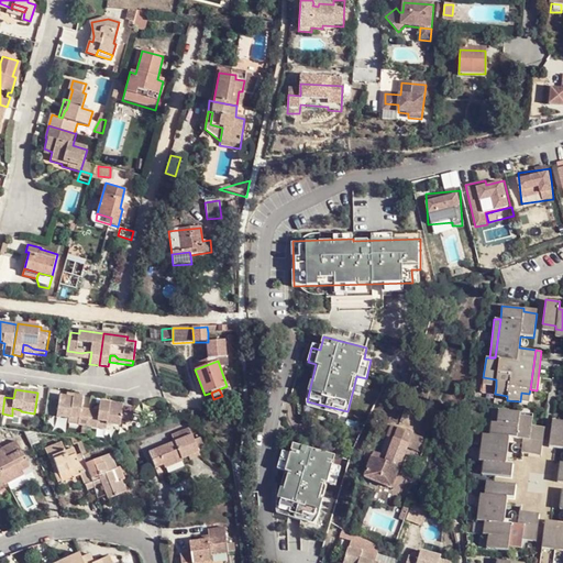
[(521,393),(520,401),(528,403),(529,394),(521,393)]
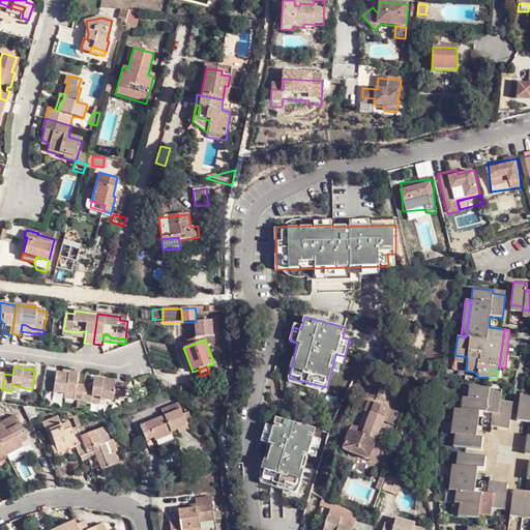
[(83,402),(85,386),(77,384),(79,376),(64,373),(58,372),(54,391),(66,393),(67,392),(75,393),(74,400),(83,402)]
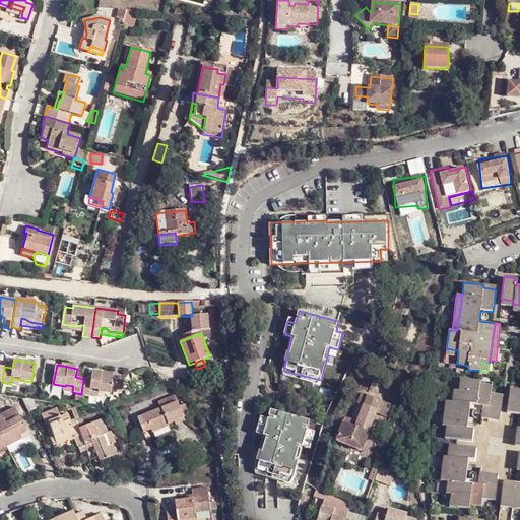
[(83,379),(81,394),(89,395),(90,389),(99,390),(99,392),(111,394),(112,389),(114,377),(115,375),(93,372),(91,380),(83,379)]
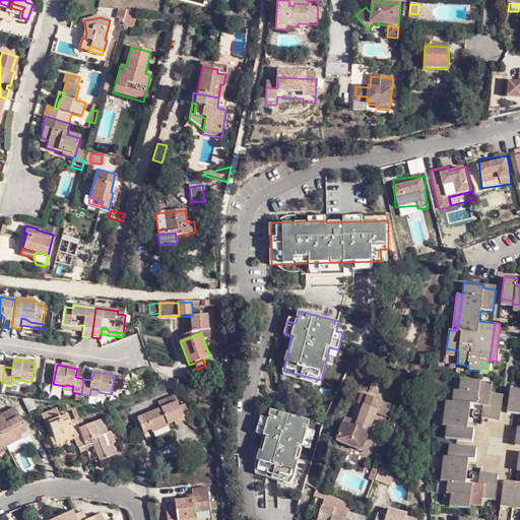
[(124,378),(114,377),(112,389),(122,391),(124,378)]
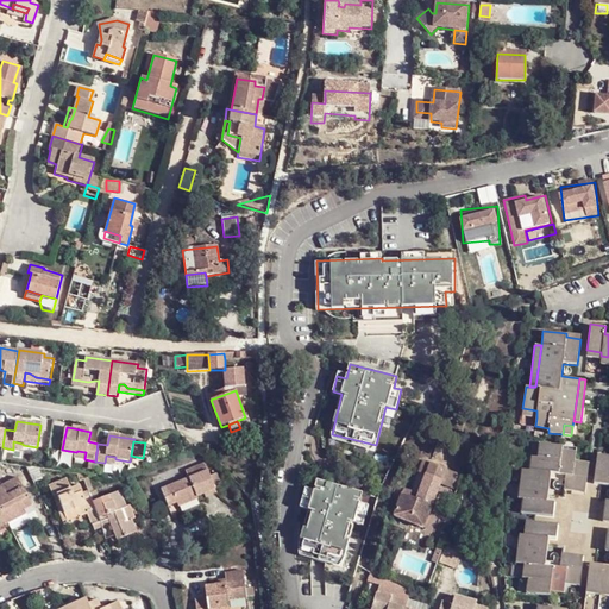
[(608,551),(608,460),(597,458),(596,464),(575,460),(576,451),(563,449),(563,445),(539,443),(538,456),(535,470),(529,470),(526,469),(522,498),(528,498),(527,513),(554,516),(556,502),(546,502),(541,501),(545,475),(550,475),(559,476),(559,472),(565,473),(563,489),(571,490),(572,484),(586,485),(585,491),(592,493),(594,483),(595,483),(595,478),(608,479),(608,514),(571,509),(567,538),(601,542),(600,550),(608,551)]
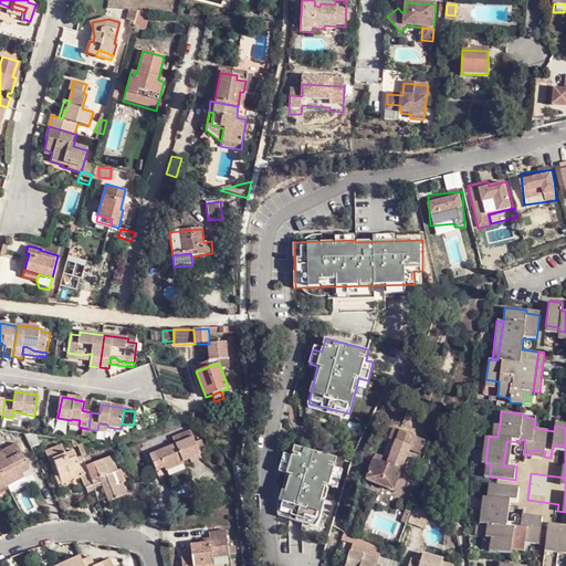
[(197,451),(192,440),(189,430),(171,438),(174,444),(148,454),(153,465),(161,463),(163,467),(180,459),(182,461),(198,454),(197,451)]
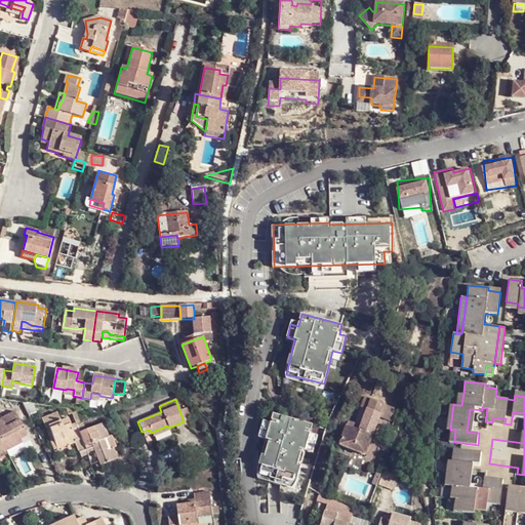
[(371,400),(360,428),(359,432),(356,431),(347,427),(339,446),(365,455),(385,405),(371,400)]
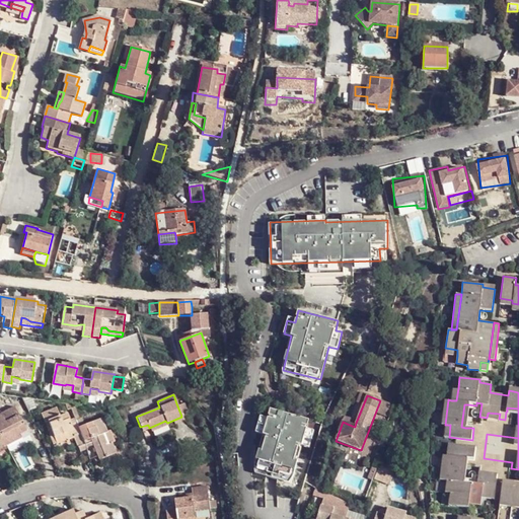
[(445,425),(448,399),(443,399),(440,425),(445,425)]
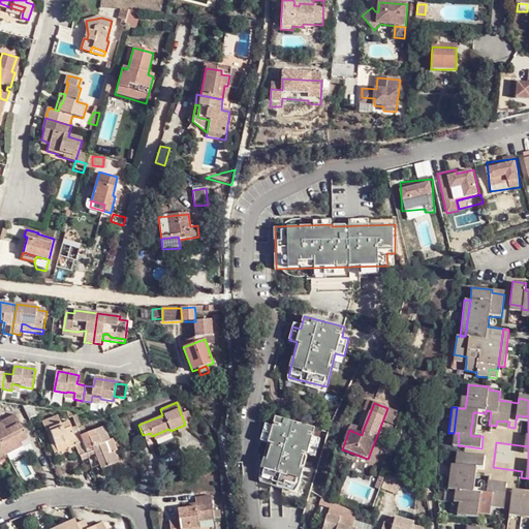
[(393,424),(398,411),(390,408),(384,421),(393,424)]
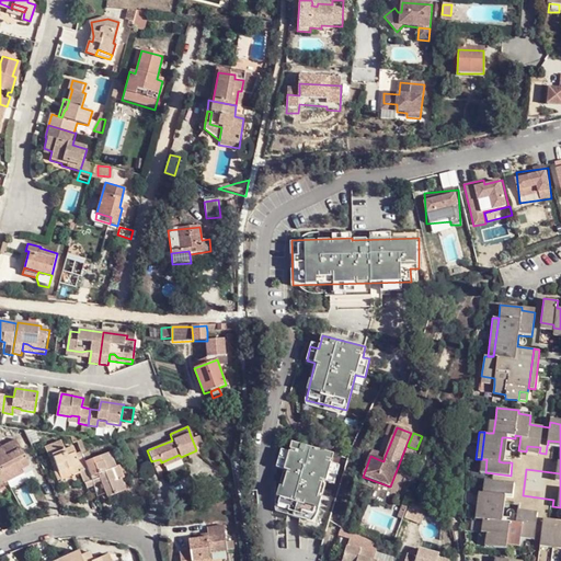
[(197,434),(191,436),(195,447),(201,445),(197,434)]
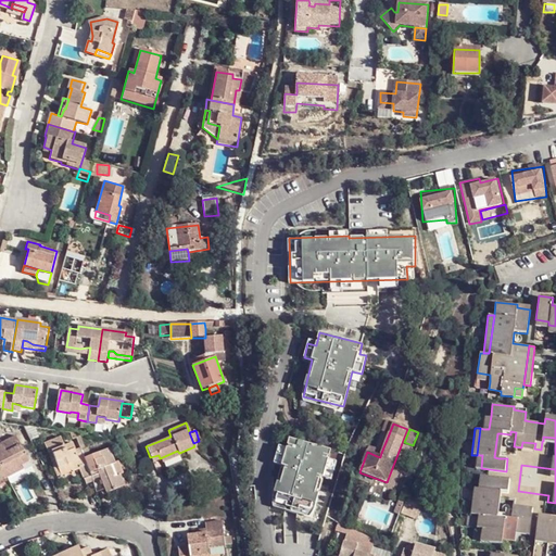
[(16,437),(0,445),(0,464),(7,477),(24,468),(22,465),(29,460),(16,437)]
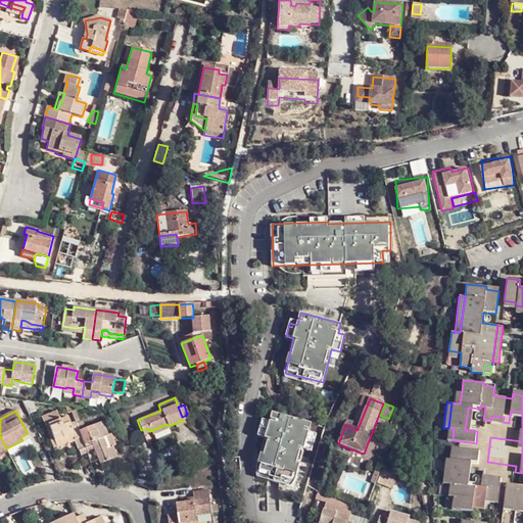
[(307,443),(313,423),(273,413),(257,474),(294,483),(302,448),(312,450),(313,445),(307,443)]
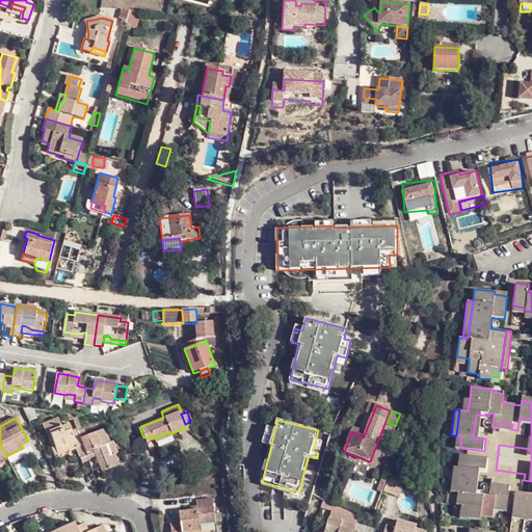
[(76,459),(84,457),(79,439),(78,437),(74,440),(72,434),(70,425),(49,431),(53,447),(63,444),(65,450),(72,448),(76,459)]
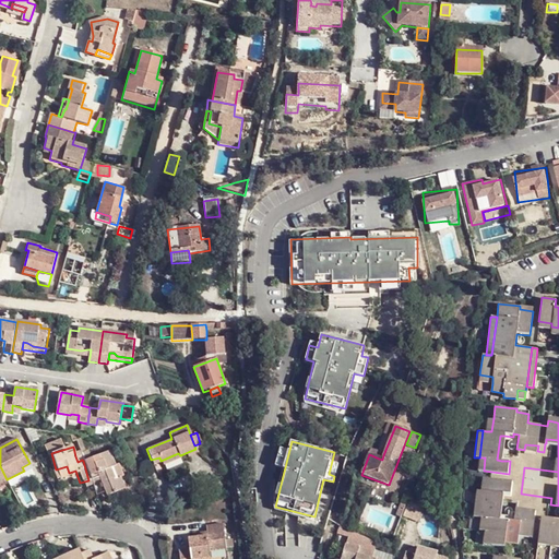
[(113,478),(114,478),(109,467),(113,466),(107,452),(83,461),(88,480),(93,496),(102,491),(104,496),(114,492),(111,487),(116,487),(113,478)]
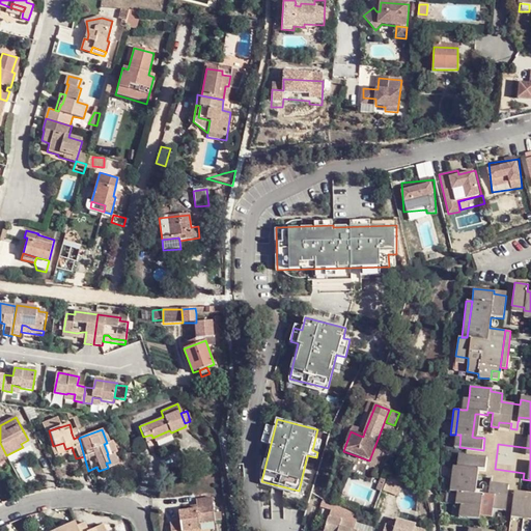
[(171,435),(171,432),(169,430),(152,438),(152,439),(155,442),(171,435)]
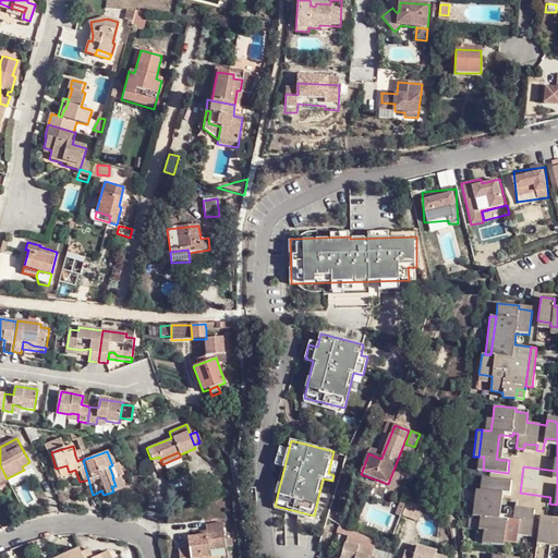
[(58,475),(69,472),(67,465),(56,469),(58,475)]
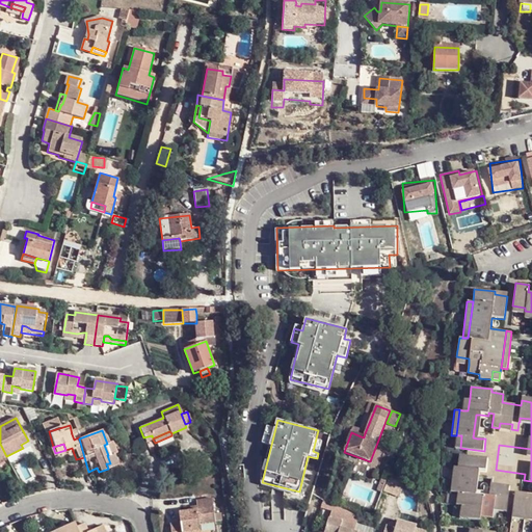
[(112,454),(108,455),(107,455),(110,463),(106,463),(108,469),(116,466),(112,454)]
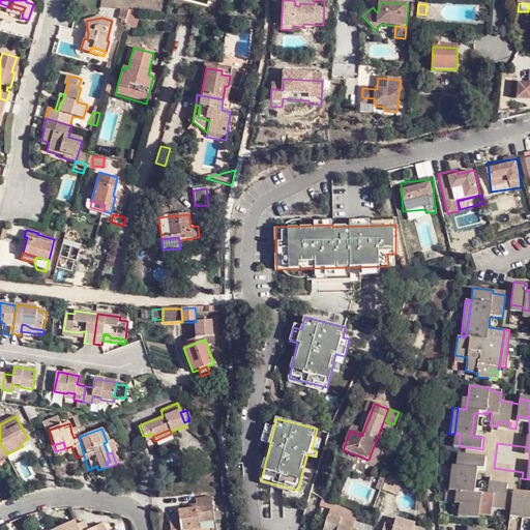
[(486,457),(464,453),(462,466),(458,465),(454,490),(457,490),(461,490),(460,503),(459,506),(466,507),(465,516),(478,518),(478,514),(491,516),(492,508),(493,502),(505,503),(507,483),(490,481),(489,490),(488,495),(471,492),(474,467),(478,468),(484,468),(486,457)]
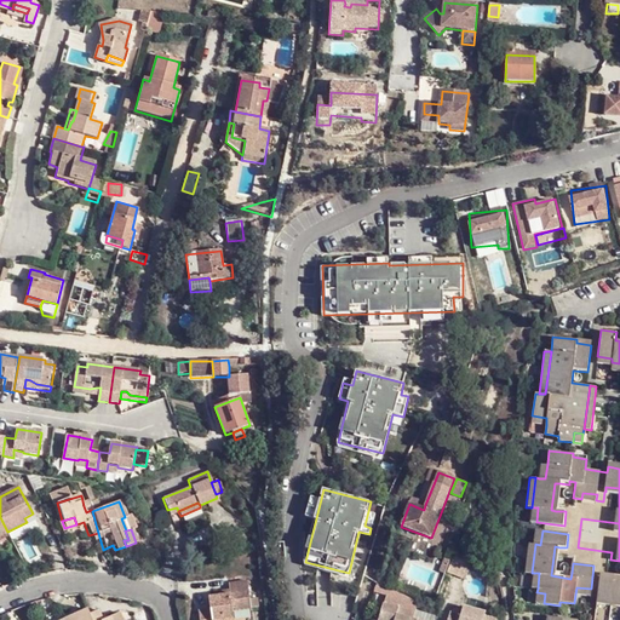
[(535,544),(534,544),(528,543),(524,572),(532,573),(535,544)]
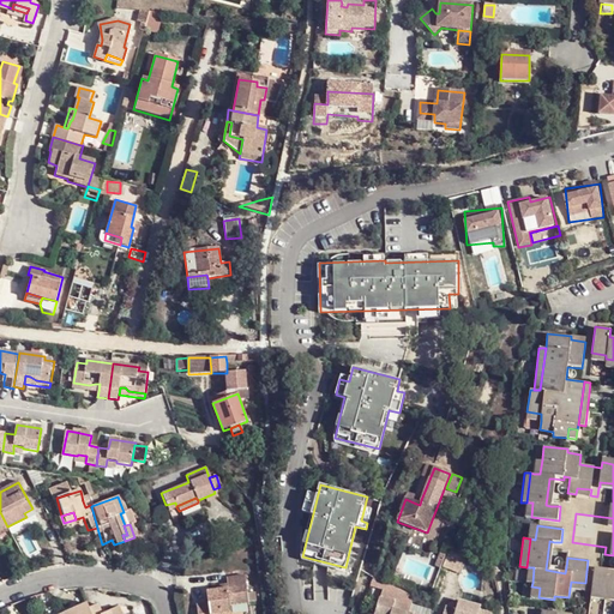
[(565,573),(566,567),(551,566),(554,542),(549,541),(546,570),(565,573)]
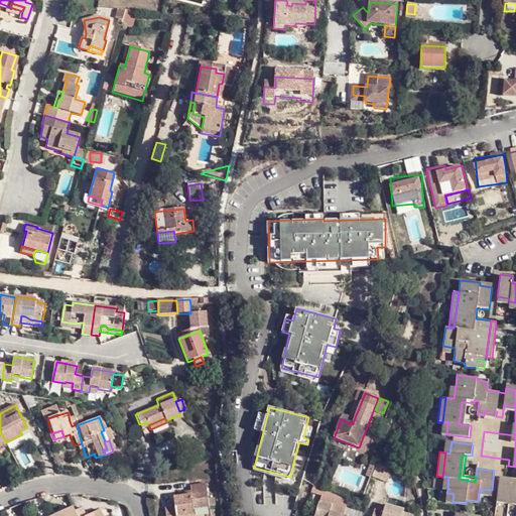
[(515,484),(499,482),(497,497),(515,500),(515,484)]
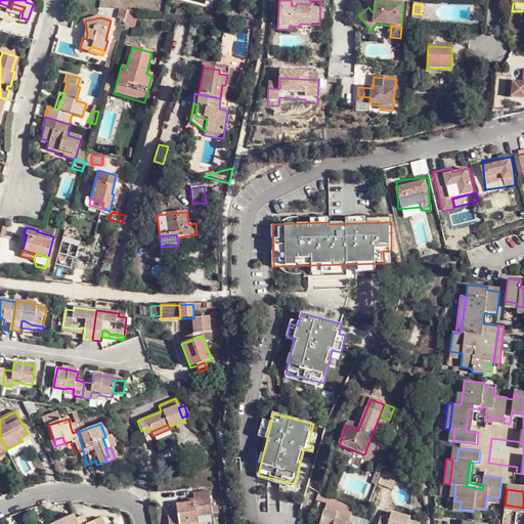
[(193,496),(194,500),(194,505),(188,506),(177,507),(178,516),(168,518),(169,523),(198,523),(198,518),(213,516),(211,508),(210,493),(193,496)]
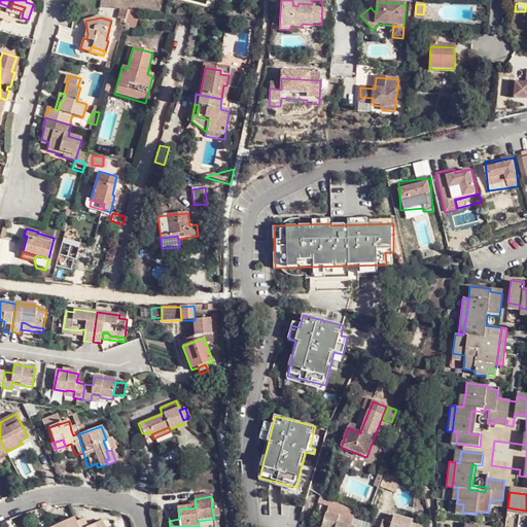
[(318,501),(316,508),(327,512),(329,504),(318,501)]
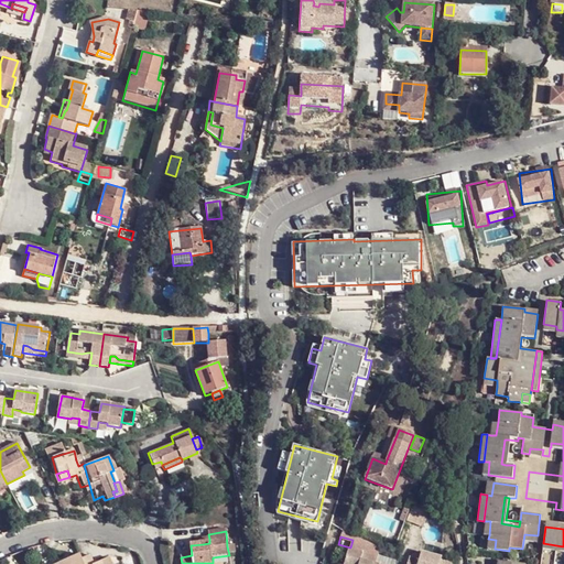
[(381,549),(353,540),(350,548),(344,563),(381,563),(383,562),(378,560),(381,552),(381,549)]
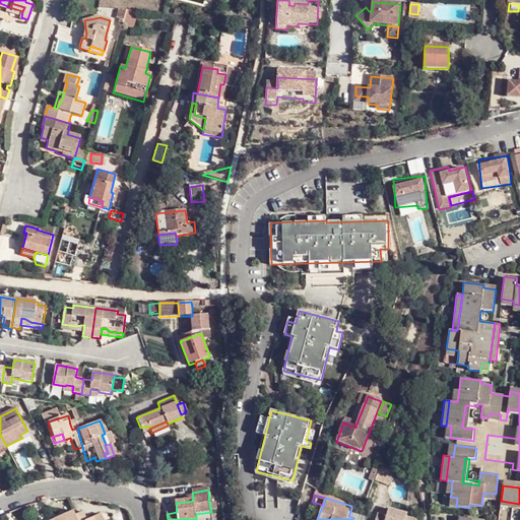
[(519,519),(519,508),(500,506),(499,519),(503,519),(519,519)]
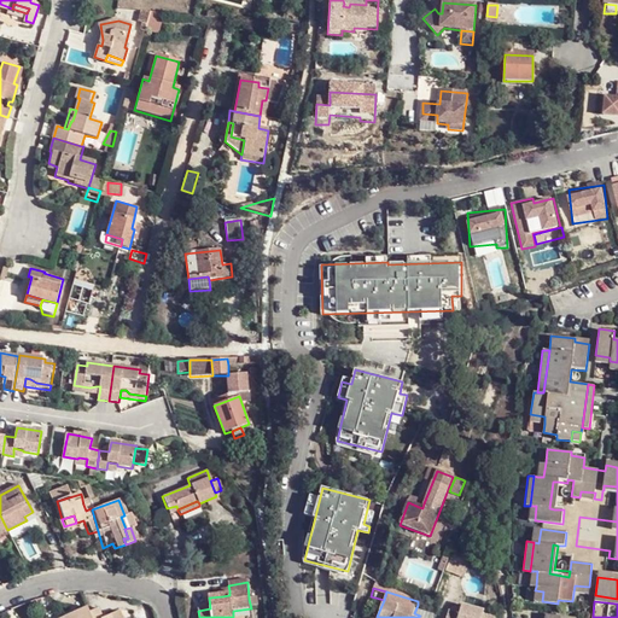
[(452,607),(447,617),(497,617),(499,617),(485,613),(487,610),(464,602),(461,611),(452,607)]
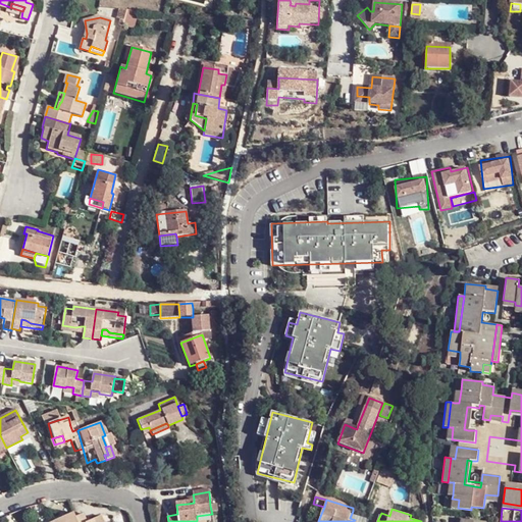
[(364,514),(353,511),(350,518),(355,520),(353,521),(361,521),(362,521),(364,514)]
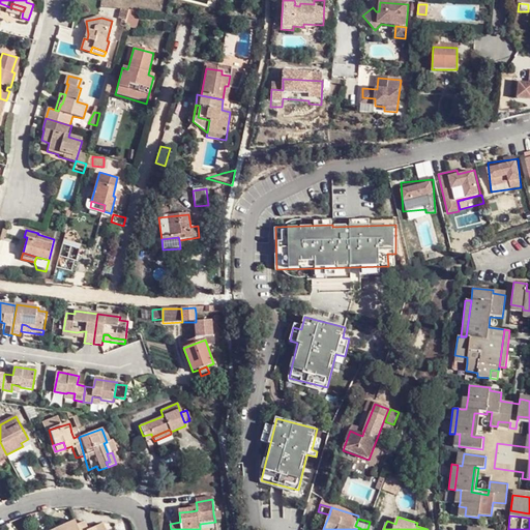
[(77,529),(75,525),(72,521),(51,529),(77,529)]
